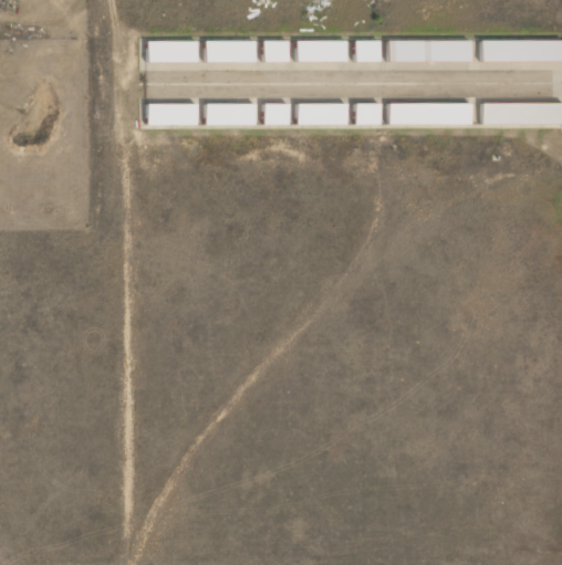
[(471,41),(389,39),(389,60),(471,62),(471,41)]
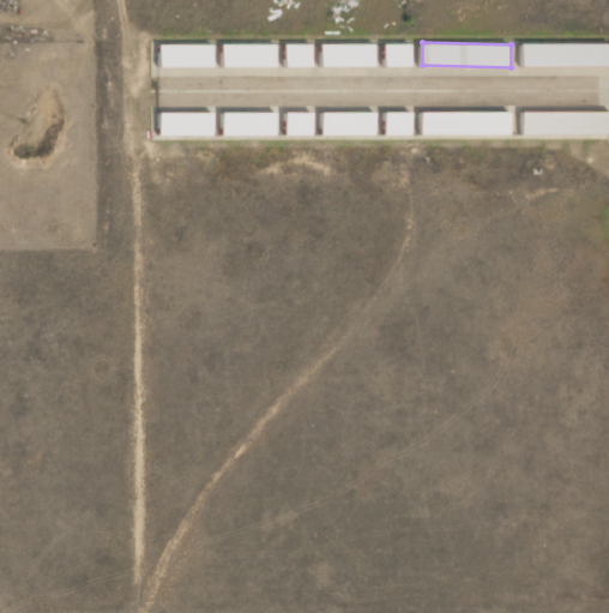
[(161,44),(161,66),(213,66),(213,43),(161,44)]
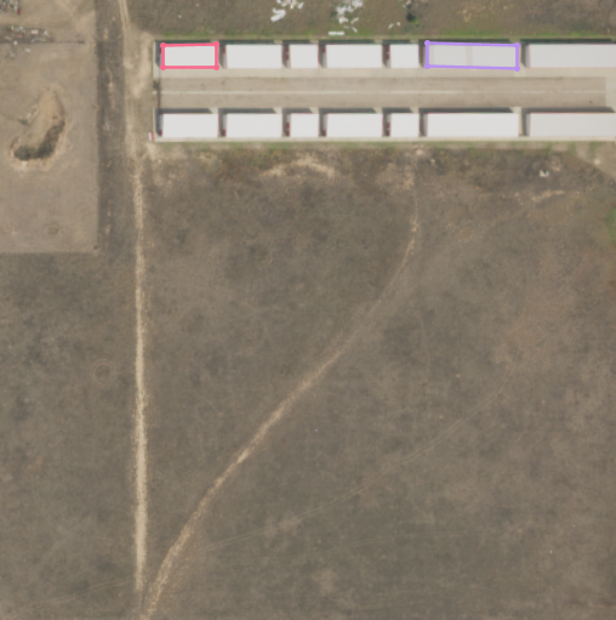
[(280,44),(226,44),(226,67),(280,67),(280,44)]
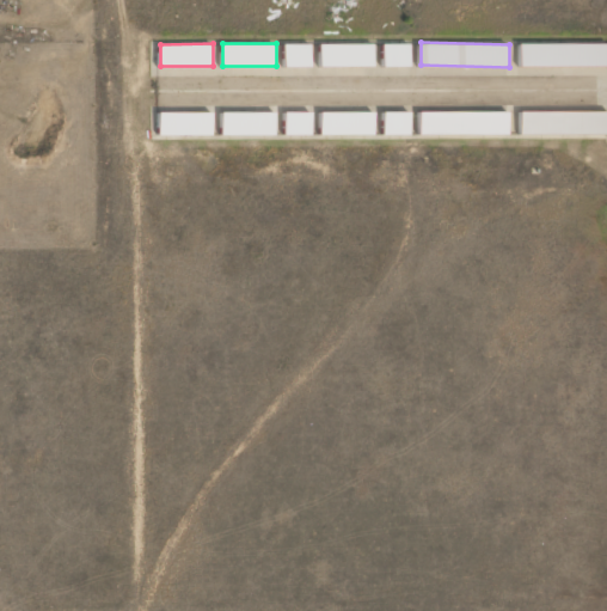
[(312,43),(286,43),(286,66),(312,66),(312,43)]
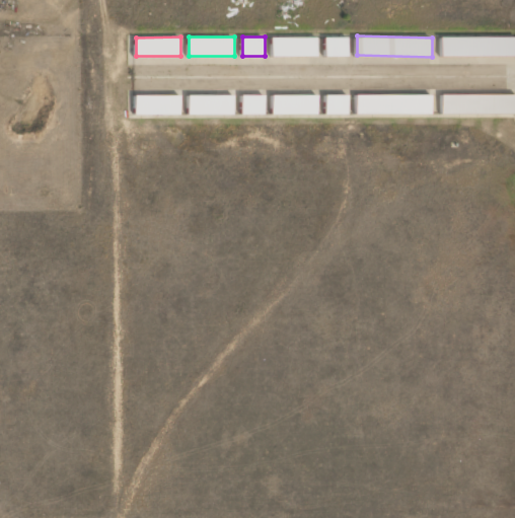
[(318,37),(273,37),(273,56),(317,56),(318,37)]
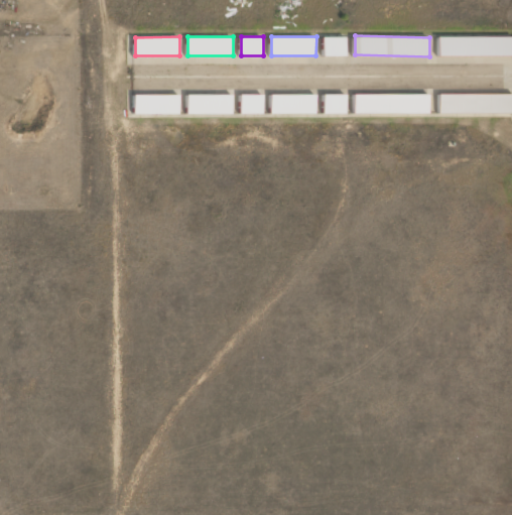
[(324,55),(346,55),(347,36),(324,36),(324,55)]
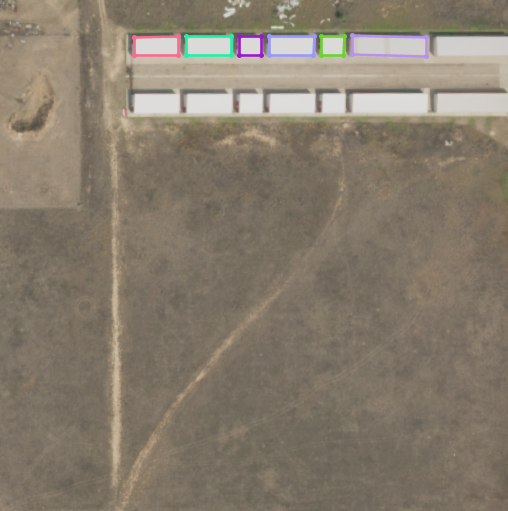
[(507,37),(436,36),(436,54),(507,55),(507,37)]
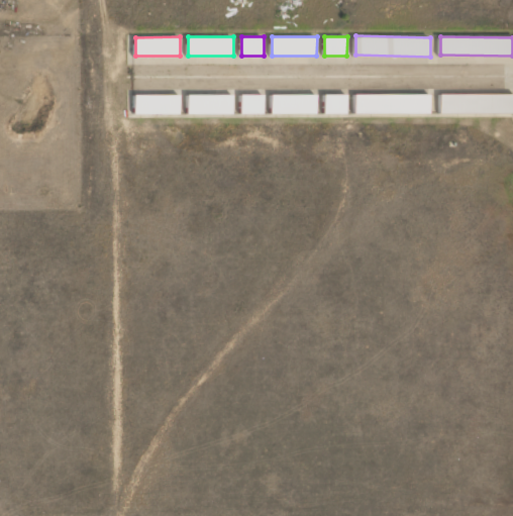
[(135,114),(181,113),(181,93),(135,94),(135,114)]
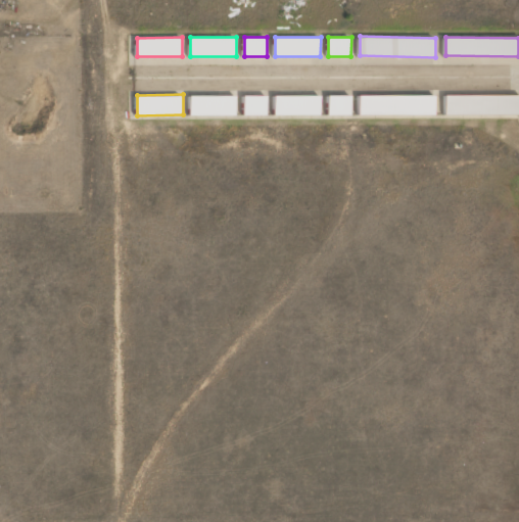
[(435,94),(360,95),(360,114),(435,114),(435,94)]
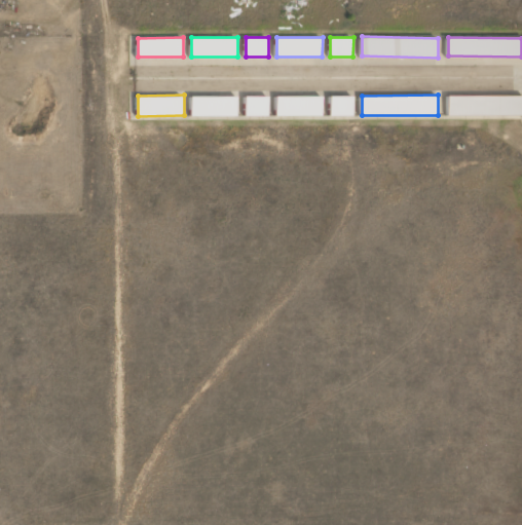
[(521,95),(449,96),(449,115),(521,115),(521,95)]
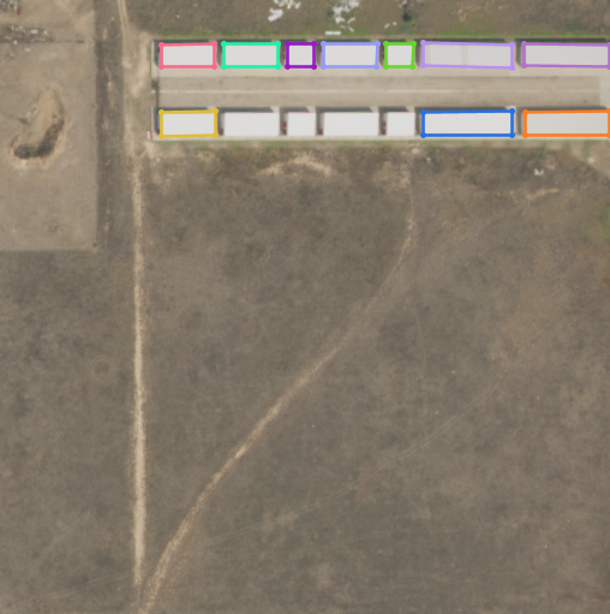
[(279,135),(279,112),(225,112),(225,136),(279,135)]
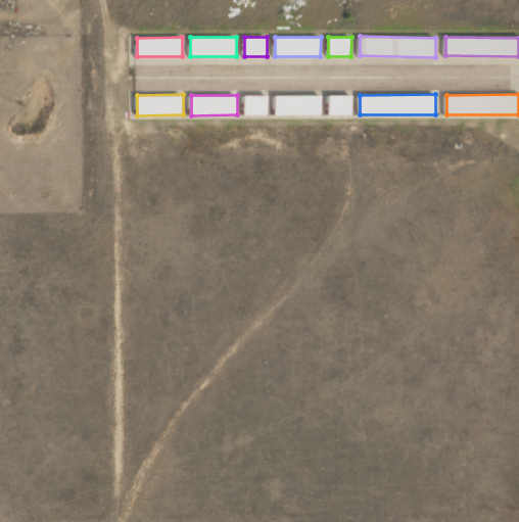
[(245,115),(268,114),(268,95),(244,95),(245,115)]
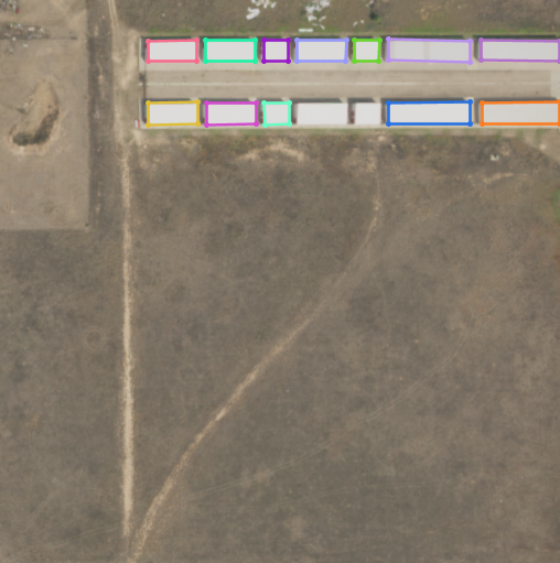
[(298,123),(347,123),(347,103),(298,103),(298,123)]
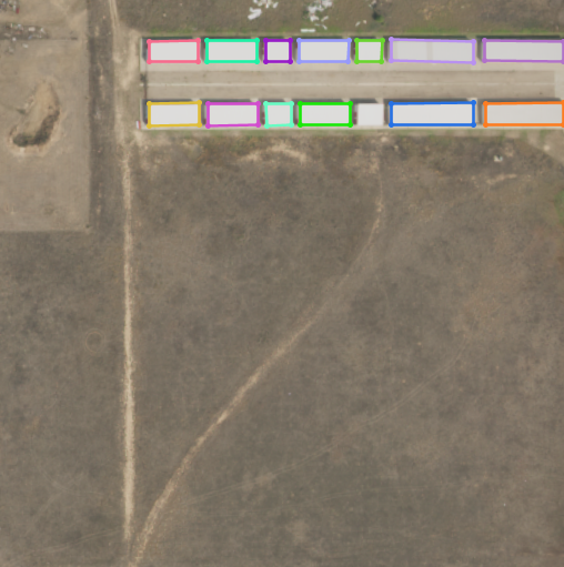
[(382,124),(382,103),(358,103),(359,124),(382,124)]
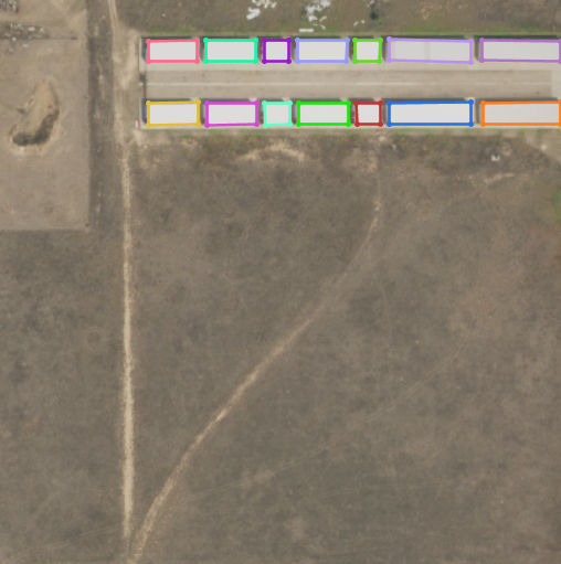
All buildings are outlined.
